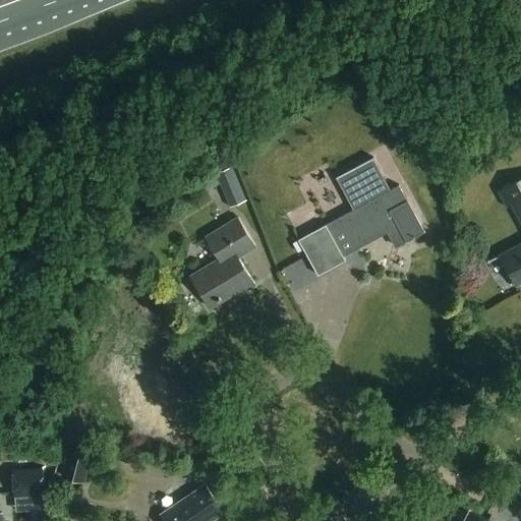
[(235,166),(219,173),(233,207),(249,200),(235,166)]
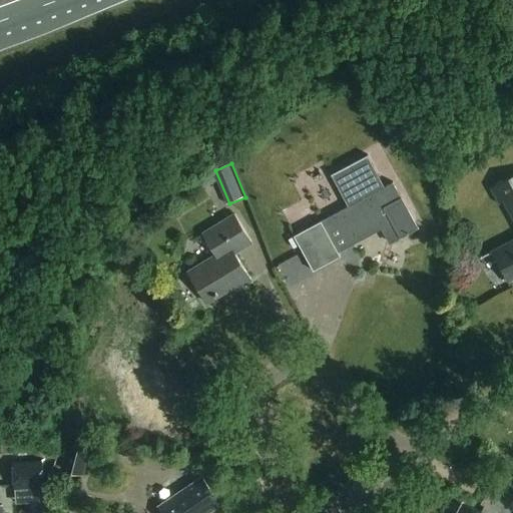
[(211,172),(198,181),(203,189),(216,180),(211,172)]
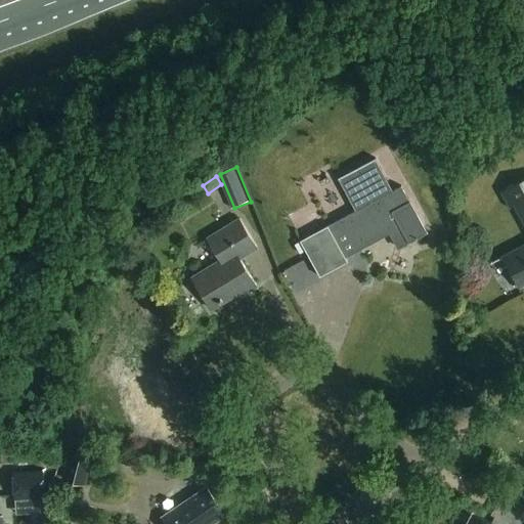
[(523,180),(503,192),(511,207),(515,205),(523,221),(523,245),(504,257),(522,289),(523,288),(523,180)]
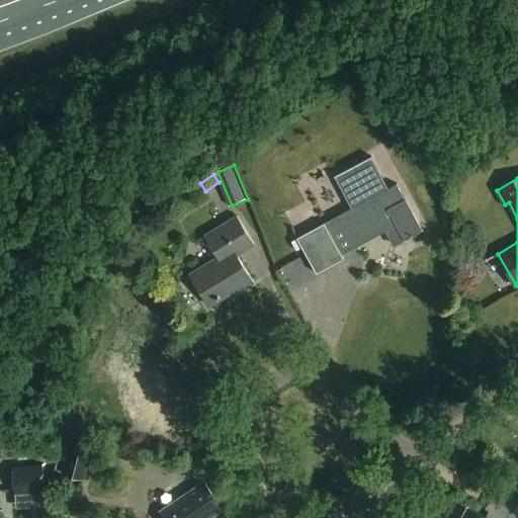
[(323,224),(297,238),(315,269),(340,256),(355,247),(362,244),(360,240),(383,228),(394,247),(404,241),(422,231),(396,184),(389,188),(351,208),(323,224)]
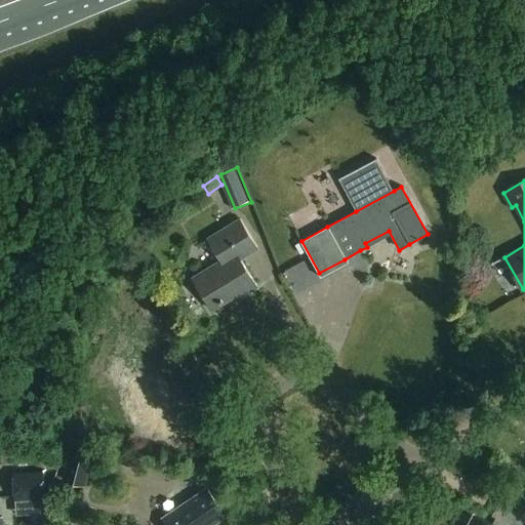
[(257,248),(240,219),(207,239),(220,261),(193,278),(210,308),(239,290),(242,295),(257,286),(240,258),(257,248)]
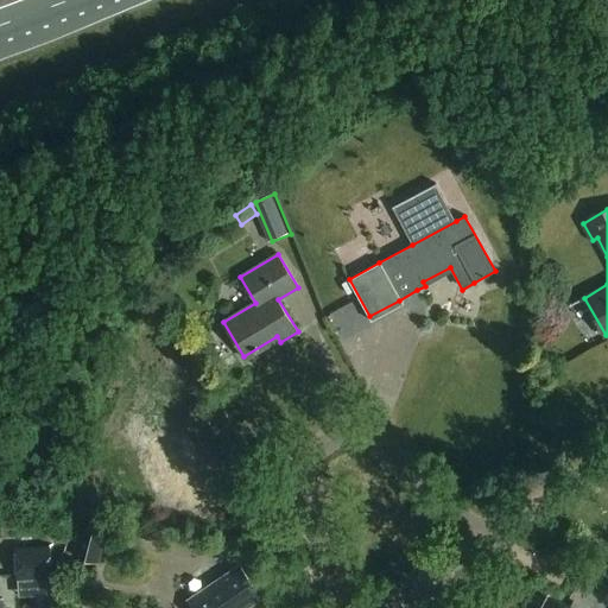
[(183,399),(151,413),(163,439),(154,443),(169,473),(154,479),(173,518),(176,525),(206,511),(188,474),(207,466),(189,428),(195,424),(183,399)]
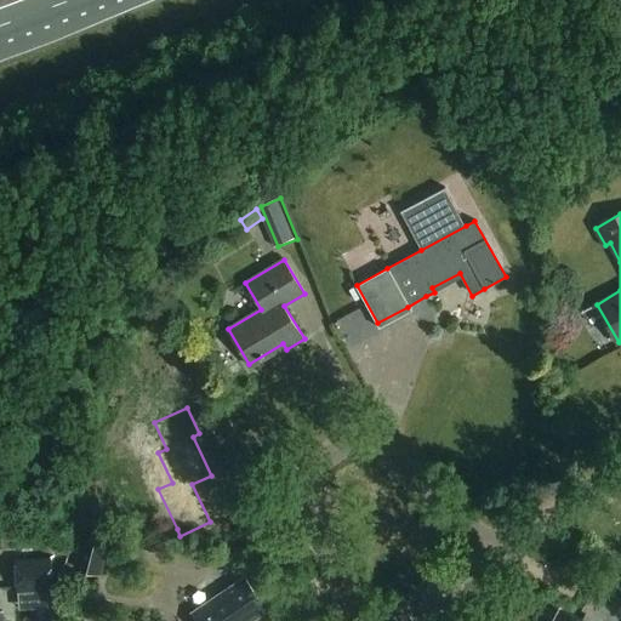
[(114,527),(86,519),(73,568),(101,575),(114,527)]
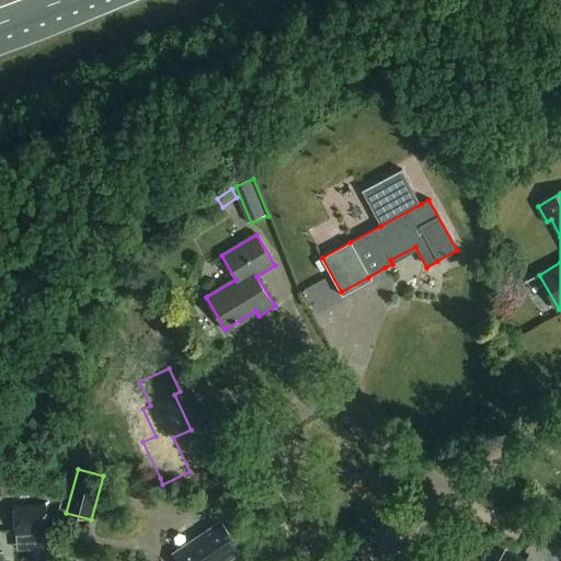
[(45,505),(15,507),(16,534),(47,531),(45,505)]
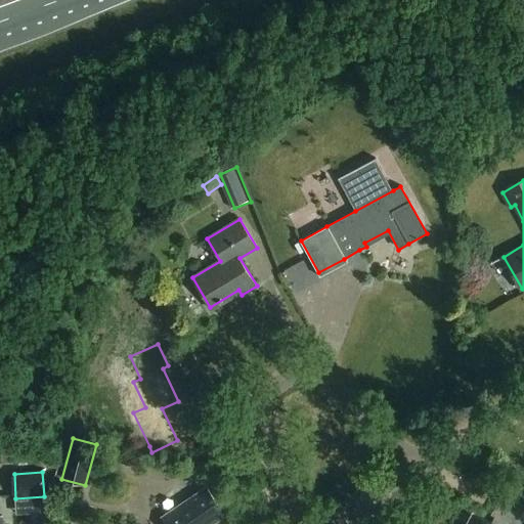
[(211,523),(225,515),(208,488),(163,518),(166,523),(211,523)]
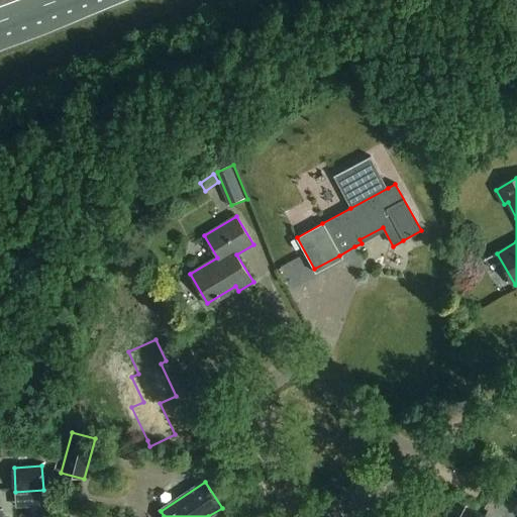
[(496,487),(485,509),(489,511),(485,516),(467,507),(461,516),(514,516),(516,511),(516,508),(509,505),(514,496),(496,487)]
